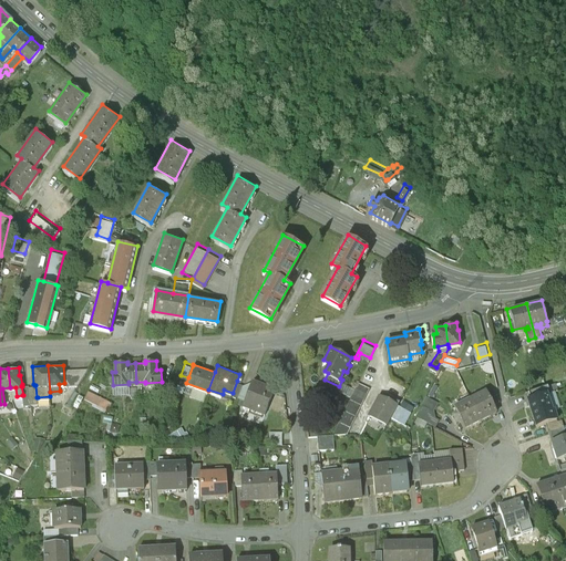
[(245,398),(243,403),(265,412),(275,387),(253,378),(250,385),(245,398)]
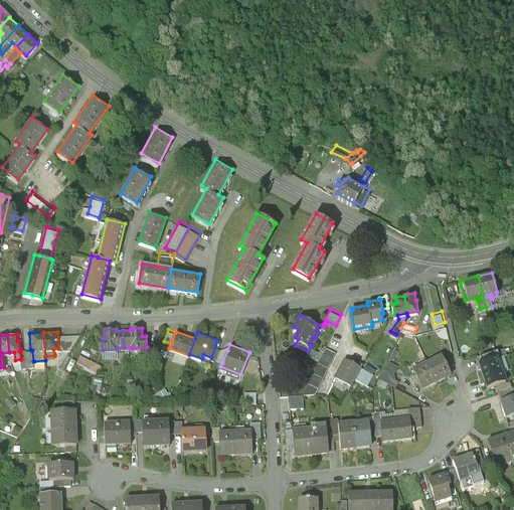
[(315,392),(335,350),(326,345),(303,392),(315,392)]
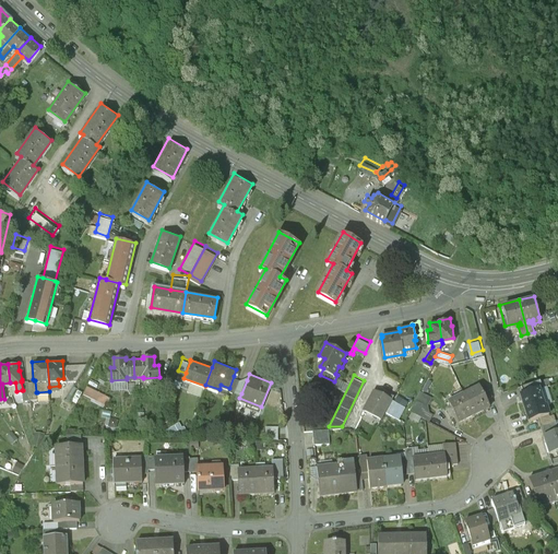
[(240,378),(234,376),(229,388),(235,390),(240,378)]
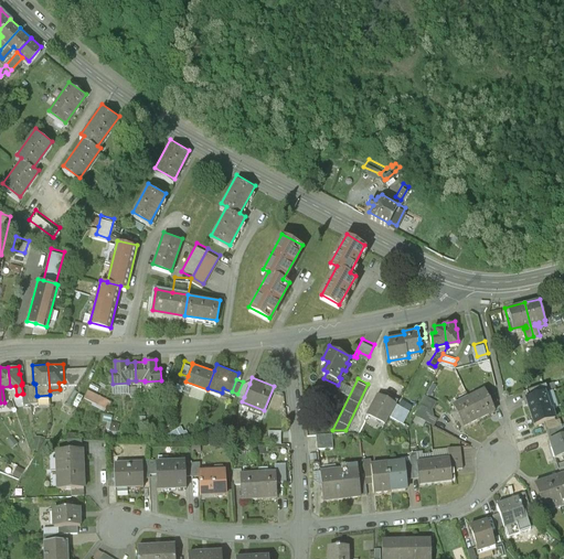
[(249,384),(243,382),(237,394),(244,397),(249,384)]
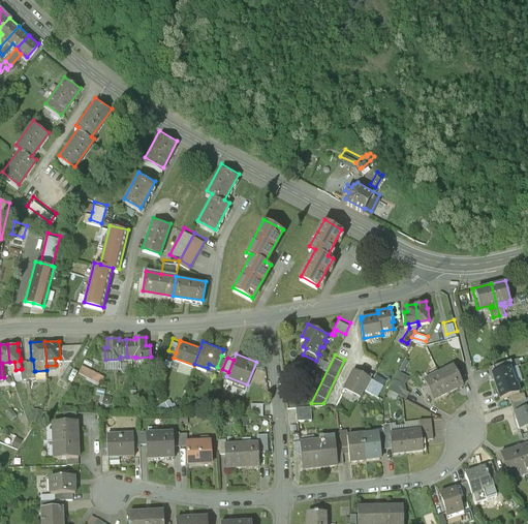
[(511,358),(494,364),(496,370),(510,366),(515,365),(511,358)]
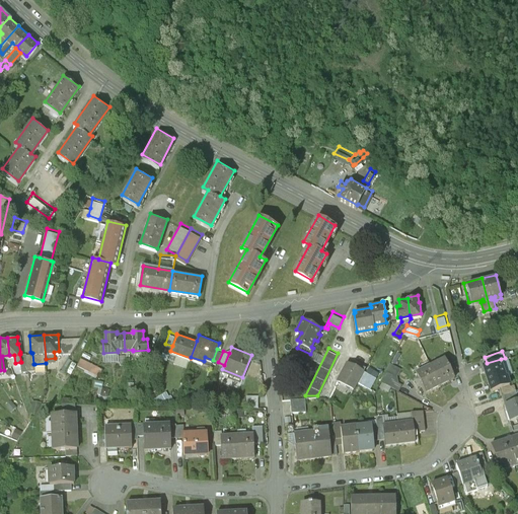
[(25,352),(20,352),(20,354),(19,354),(21,362),(20,362),(21,369),(28,368),(25,353),(25,352)]
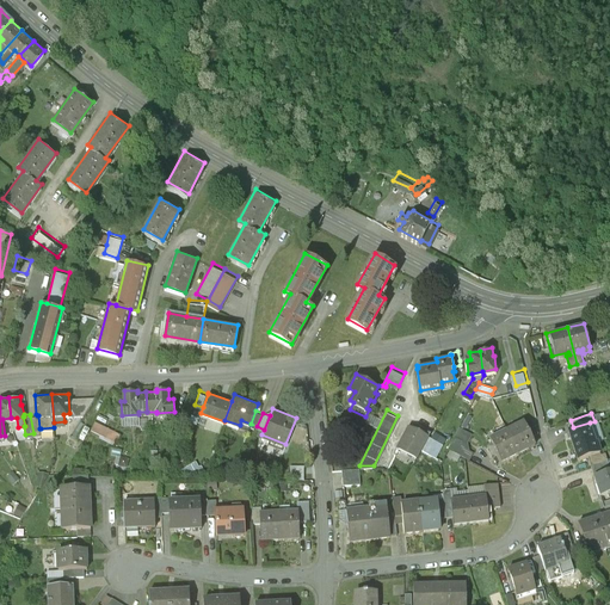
[(36,414),(30,415),(34,433),(41,433),(41,428),(39,428),(38,415),(37,415),(36,414)]
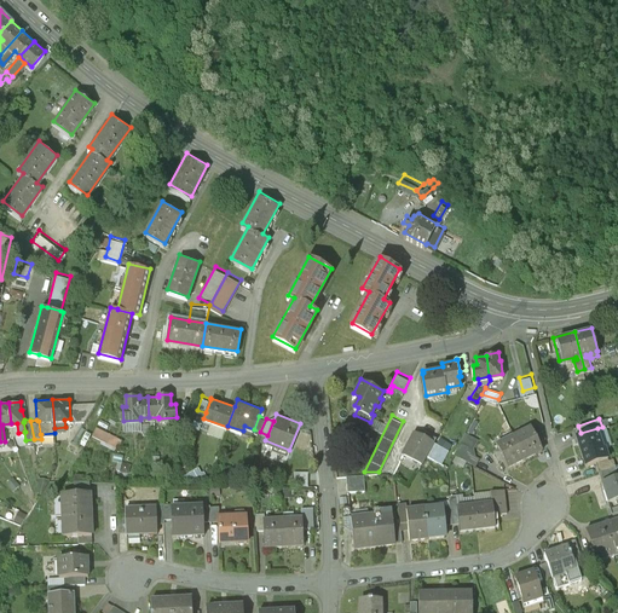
[(547,435),(538,420),(531,423),(531,424),(539,439),(547,435)]
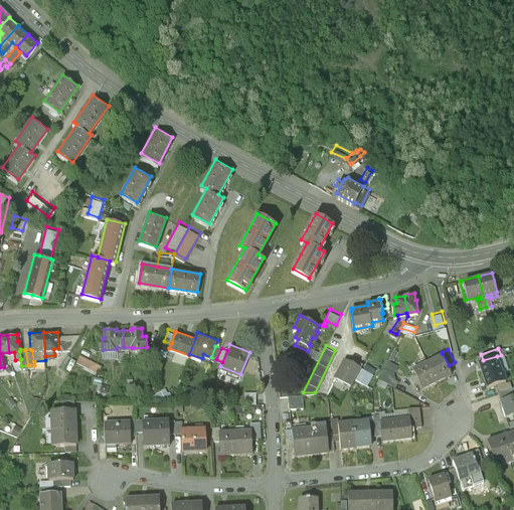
[(92,358),(80,352),(77,359),(89,365),(92,358)]
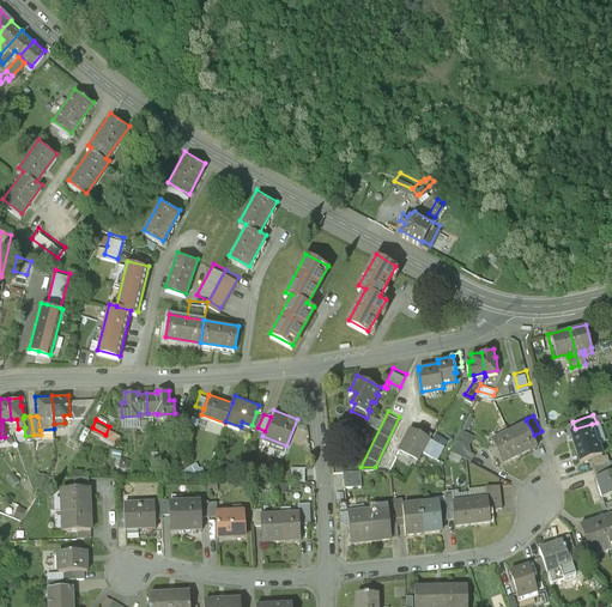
[(526,420),(509,429),(510,431),(520,450),(537,442),(534,435),(526,420)]
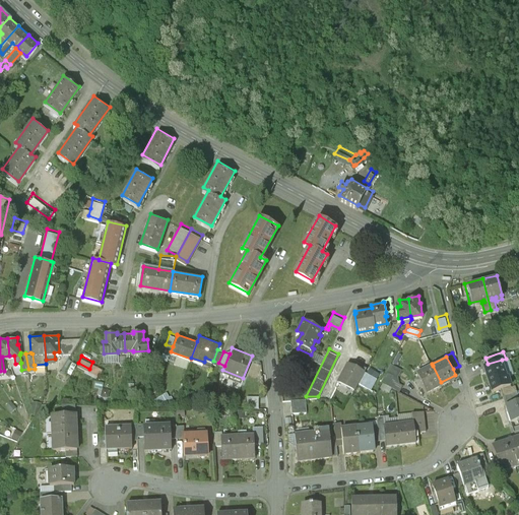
[(488,364),(484,365),(493,389),(511,383),(509,374),(507,375),(502,360),(488,364)]
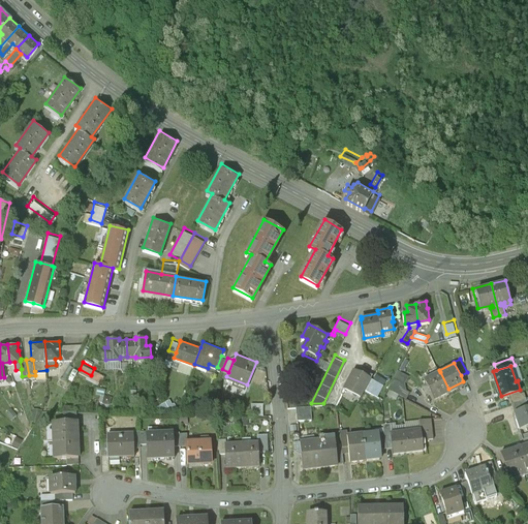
[(409,373),(398,367),(389,386),(406,395),(409,389),(403,384),(409,373)]
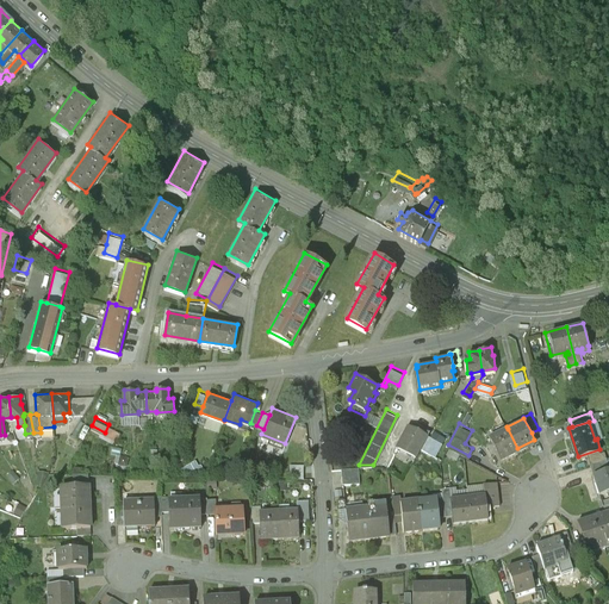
[(424,431),(409,424),(396,448),(414,458),(430,430),(427,428),(424,431)]
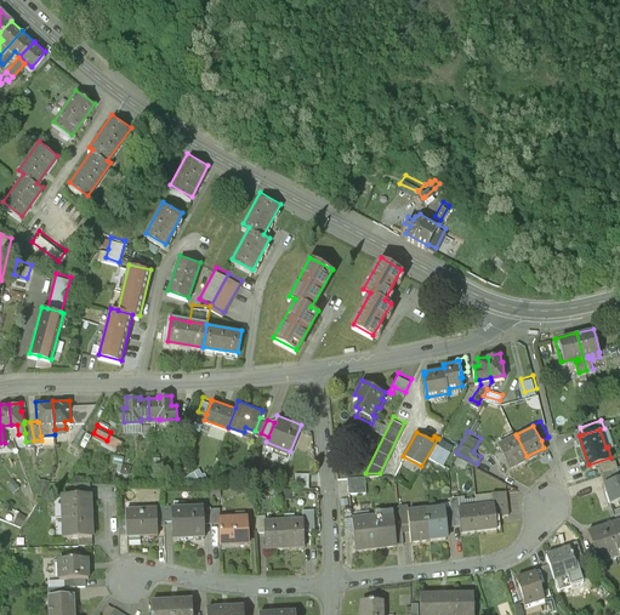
[(517,437),(507,442),(506,439),(499,443),(510,465),(527,456),(517,437)]
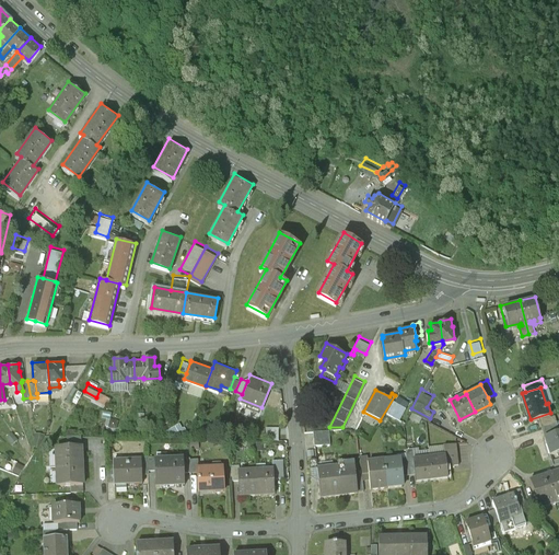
[(405,408),(393,402),(387,413),(399,419),(405,408)]
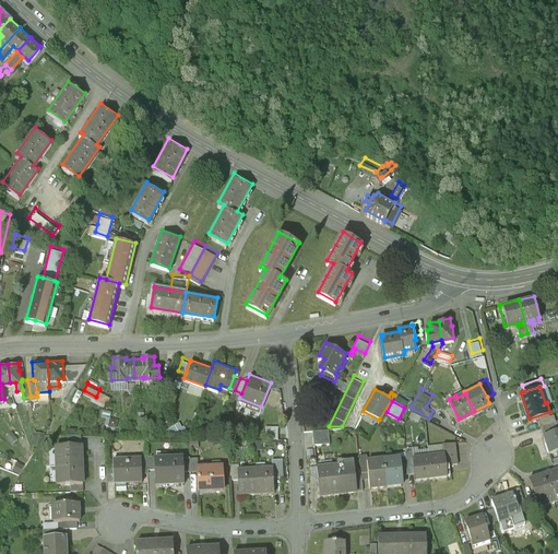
[(555,412),(539,417),(542,424),(556,419),(557,419),(555,412)]
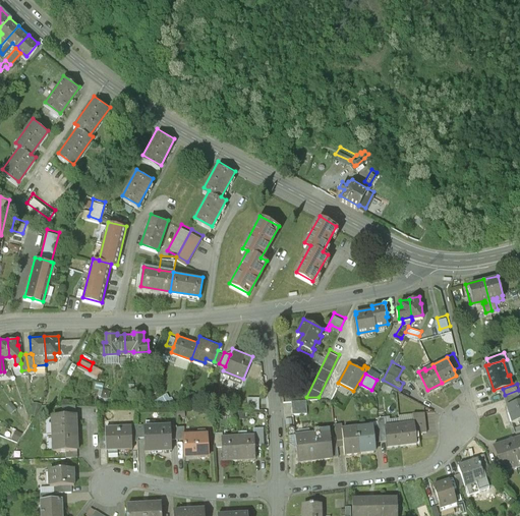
[(505,395),(508,403),(519,399),(519,395),(518,390),(505,395)]
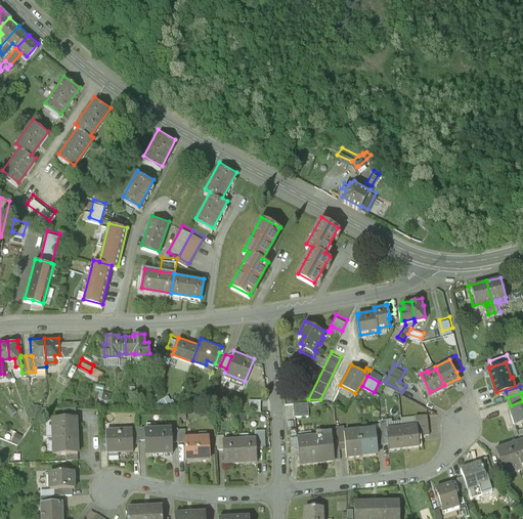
[(261,396),(249,396),(249,408),(260,408),(261,396)]
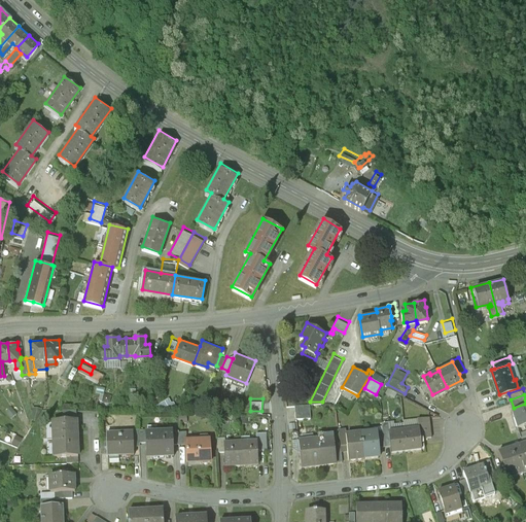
[(310,402),(295,403),(296,416),(311,415),(310,402)]
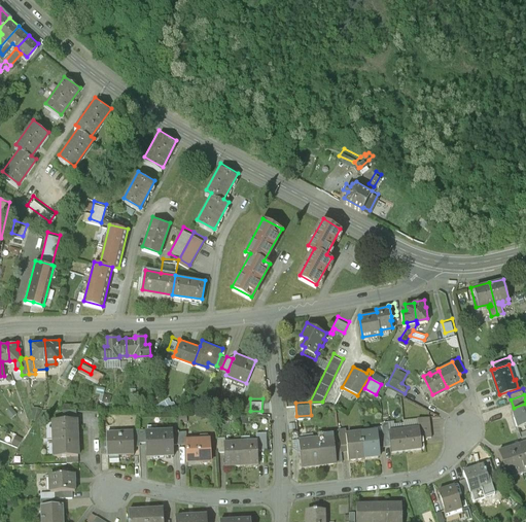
[(514,408),(513,408),(518,425),(525,422),(525,404),(514,408)]
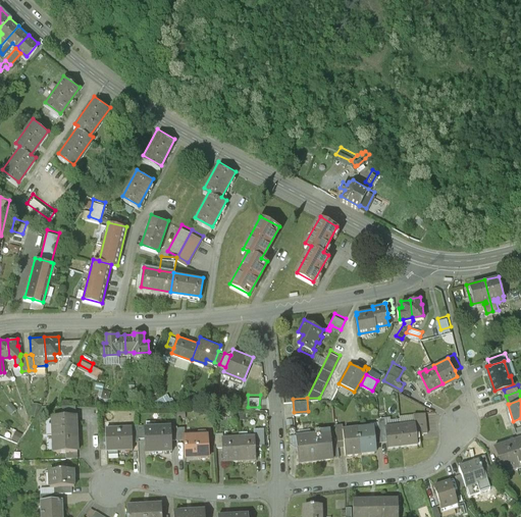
[(76,404),(63,403),(63,414),(76,413),(76,404)]
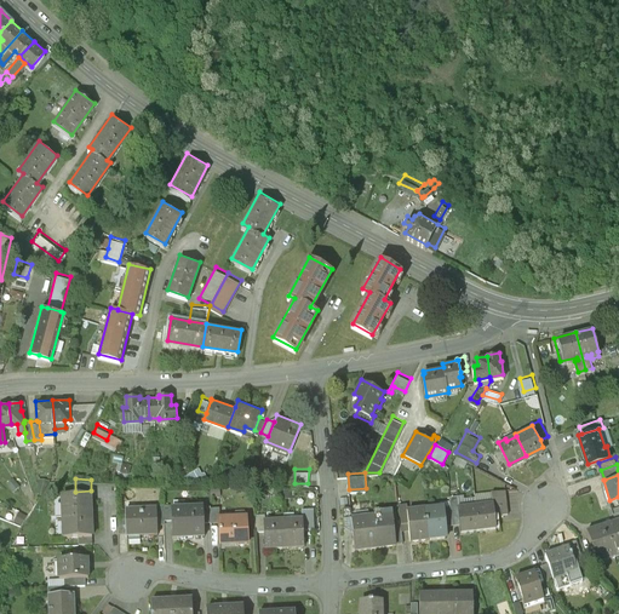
[(506,487),(493,488),(493,499),(496,512),(509,510),(506,487)]
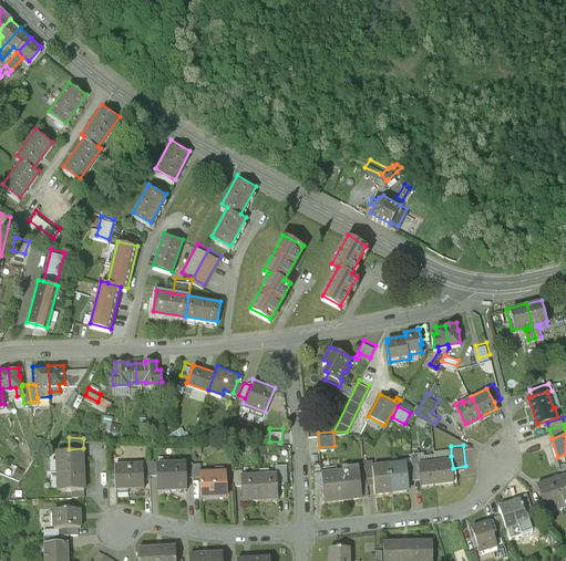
[(69,449),(58,449),(59,478),(61,478),(61,488),(72,488),(85,487),(83,448),(69,449)]
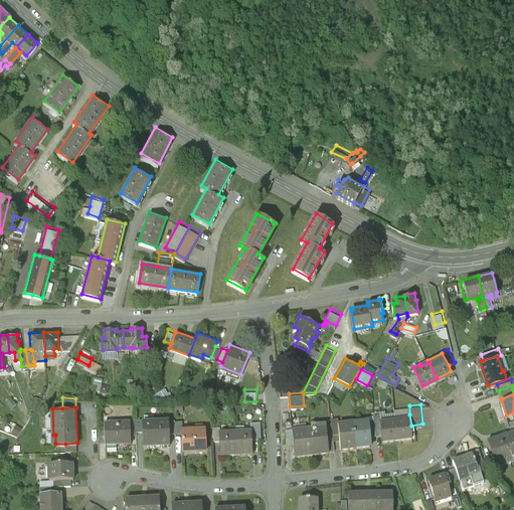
[(409,414),(395,416),(397,438),(412,436),(411,426),(409,414)]
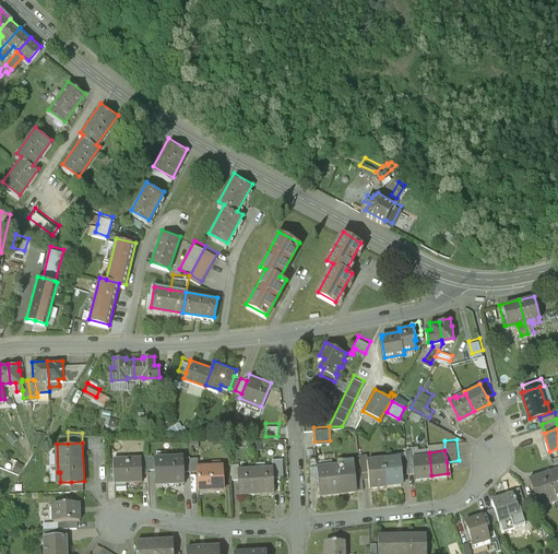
[(429,452),(413,454),(414,467),(416,476),(431,475),(429,452)]
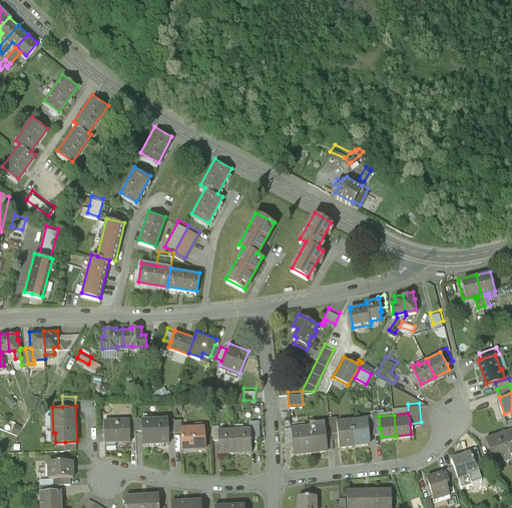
[(143,418),(142,418),(143,428),(143,442),(170,441),(169,430),(169,416),(143,418)]
